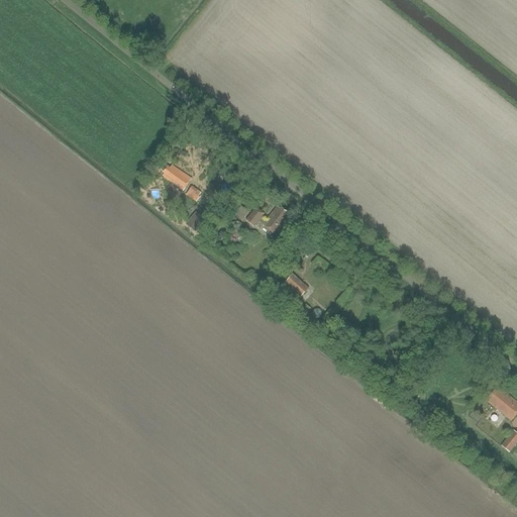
[(165,174),(163,177),(184,192),(192,180),(173,166),(171,169),(168,167),(164,173),(165,174)]
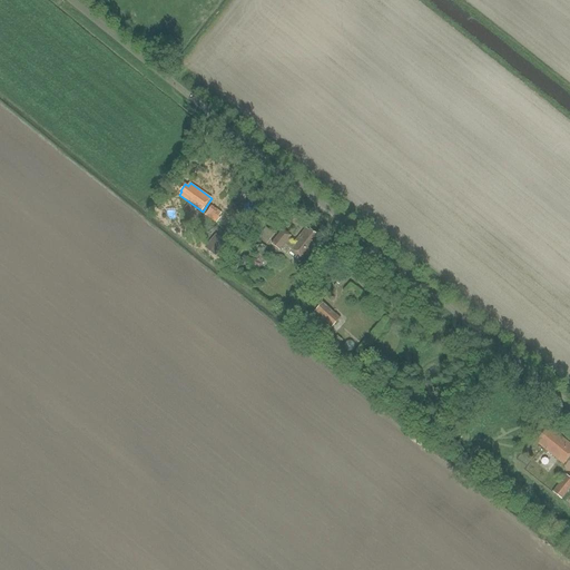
[(212,205),(205,215),(216,223),(223,214),(212,205)]
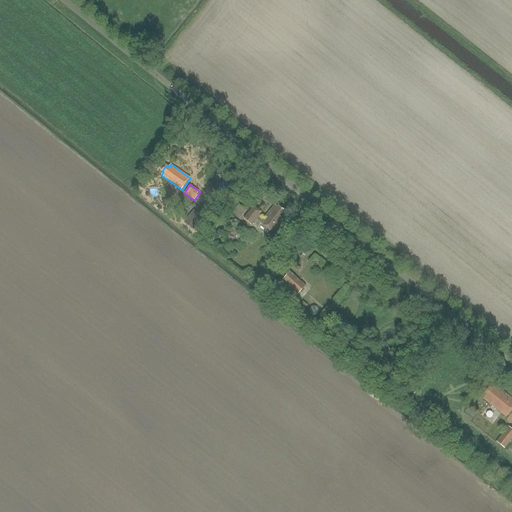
[(254,207),(245,218),(252,224),(256,219),(274,233),(288,215),(285,213),(286,211),(278,205),(277,207),(275,205),(264,218),(259,214),(261,212),(254,207)]
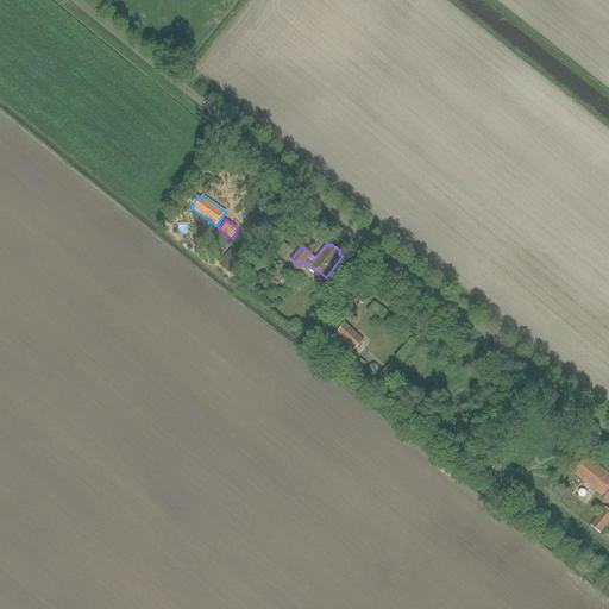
[(236,274),(245,259),(232,250),(221,264),(236,274)]
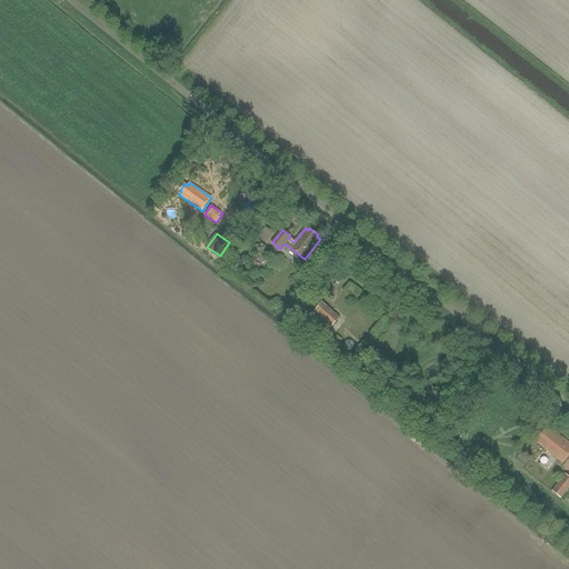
[(338,318),(320,302),(316,308),(312,306),(303,316),(313,323),(316,321),(327,331),(338,318)]
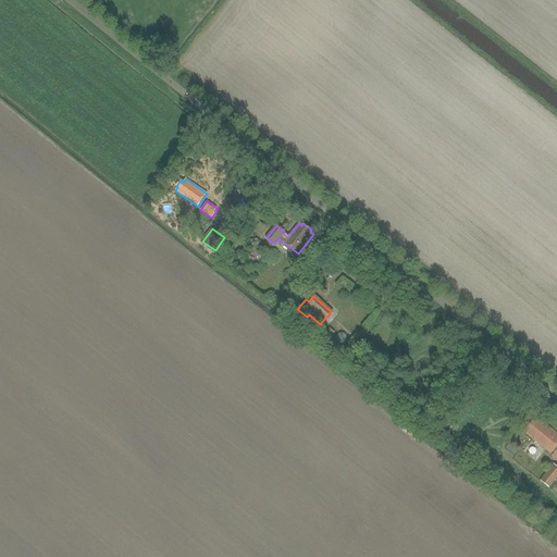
[(551,454),(556,446),(556,434),(539,420),(536,423),(533,421),(524,432),(551,454)]
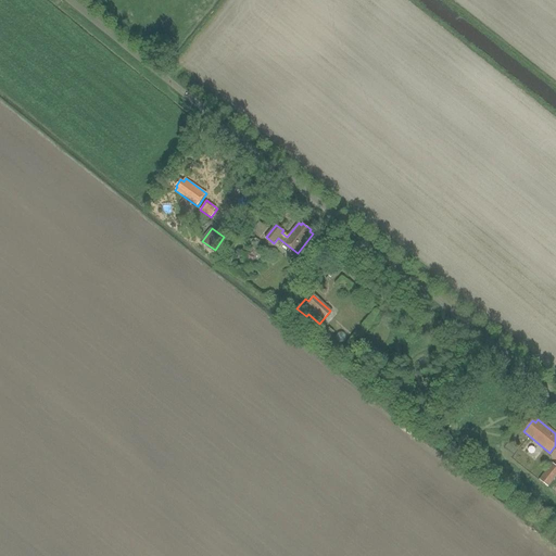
[(550,487),(555,478),(555,463),(555,462),(541,478),(550,487)]
